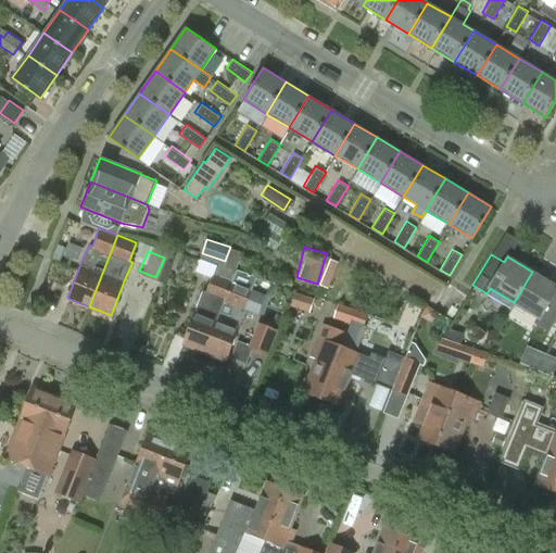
[(216,265),(205,292),(201,291),(181,343),(203,351),(235,272),(216,265)]
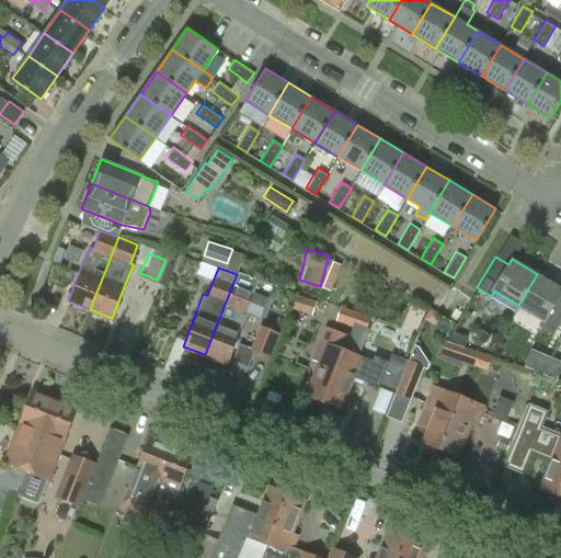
[(237,274),(205,354),(228,363),(248,310),(244,309),(255,281),(237,274)]
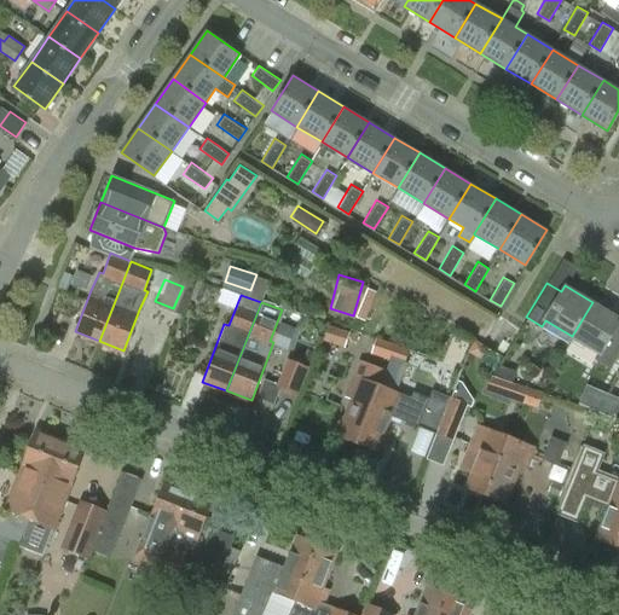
[(618,321),(618,318),(593,302),(572,336),(600,352),(596,358),(611,367),(618,352),(618,324),(618,321)]
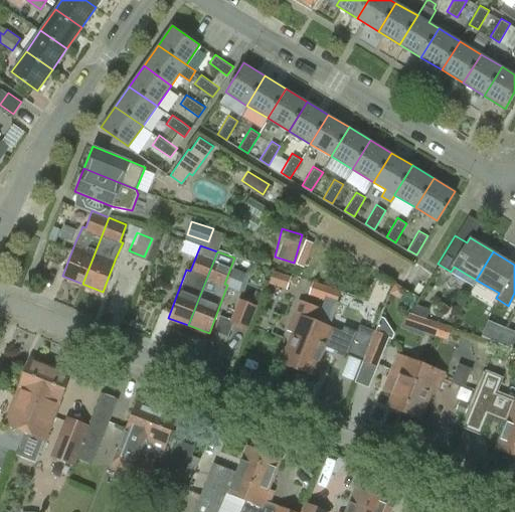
[(270,270),(267,281),(284,286),(287,274),(270,270)]
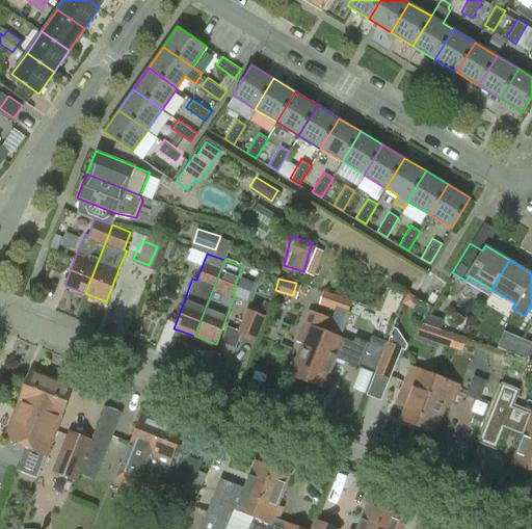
[(336,307),(339,295),(322,290),(319,301),(336,307)]
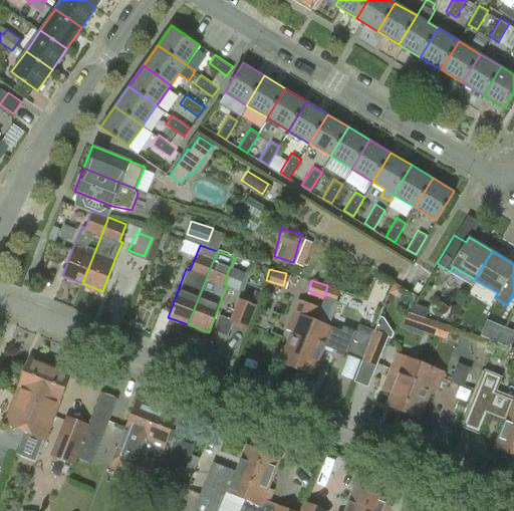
[(324,296),(333,299),(337,288),(327,285),(324,296)]
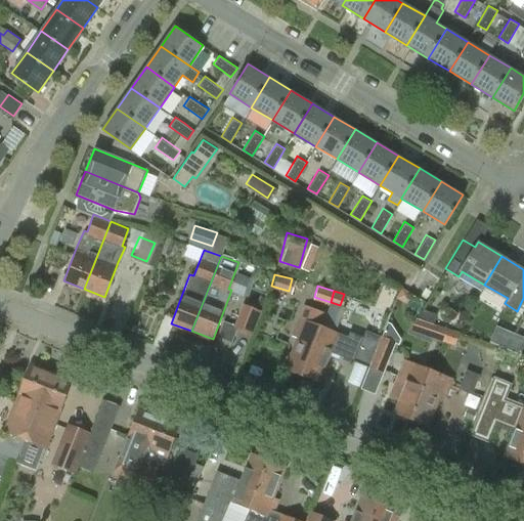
[(261,311),(244,305),(234,329),(252,336),(261,311)]
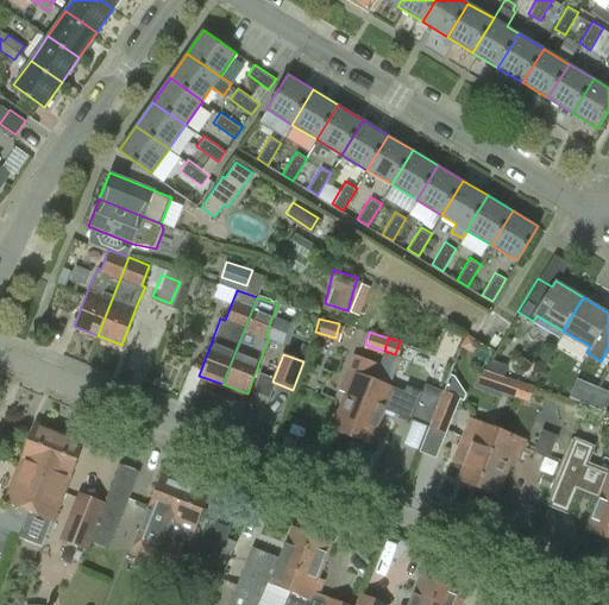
[(531,382),(503,372),(507,363),(485,355),(477,382),(525,398),(531,382)]
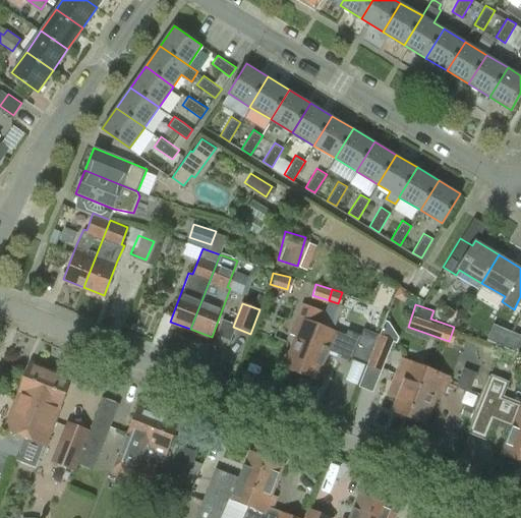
[(300,372),(320,324),(297,314),(290,333),(295,335),(284,366),(300,372)]
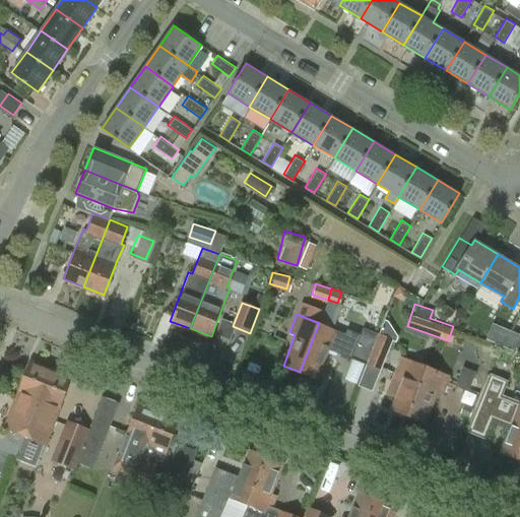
[(519,351),(519,333),(493,322),(486,337),(519,351)]
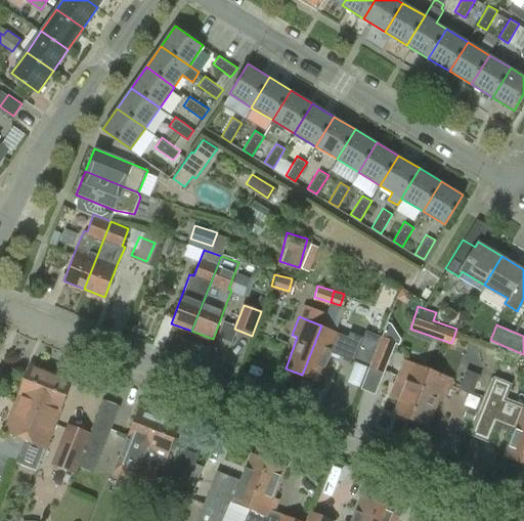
[(343,334),(321,326),(302,375),(318,381),(330,351),(335,352),(343,334)]
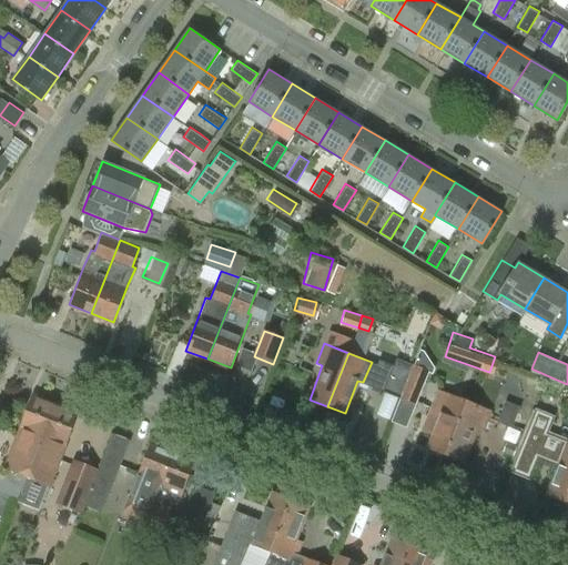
[(398,397),(412,365),(395,359),(383,391),(398,397)]
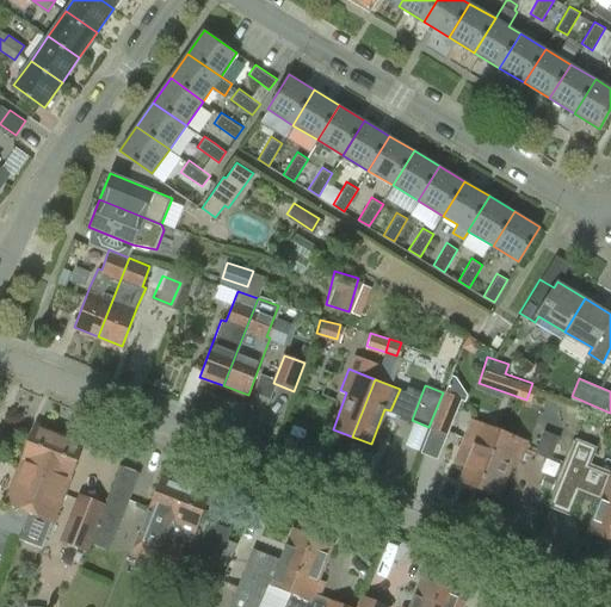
[(461,398),(443,392),(429,427),(446,434),(461,398)]
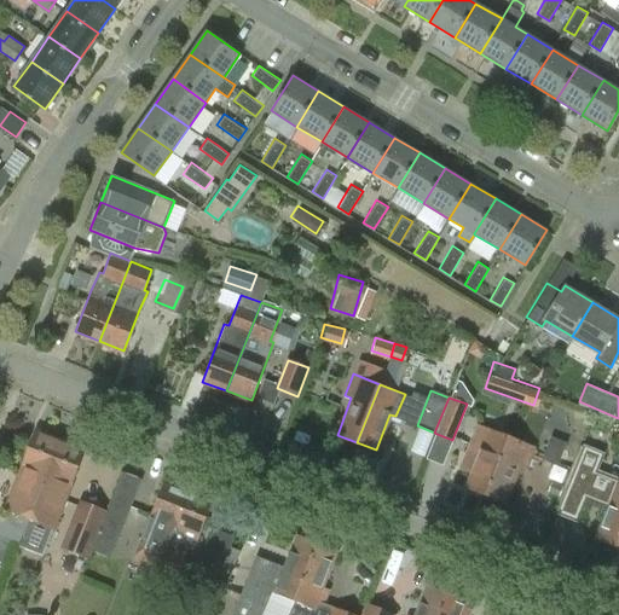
[(486,494),(509,435),(476,423),(460,466),(472,471),(466,486),(486,494)]
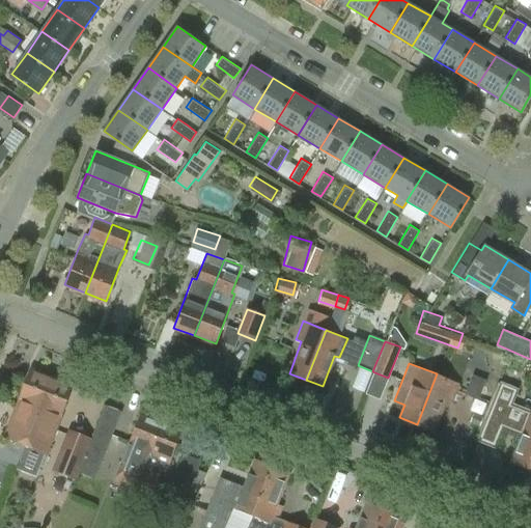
[(0,459),(16,466),(19,461),(52,378),(31,369),(18,404),(17,404),(11,418),(14,420),(0,455),(0,459)]
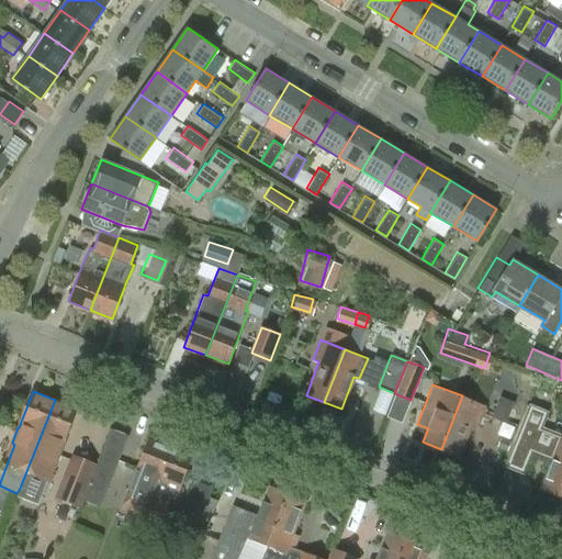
[(485,404),(462,395),(441,449),(459,456),(472,423),(476,425),(485,404)]
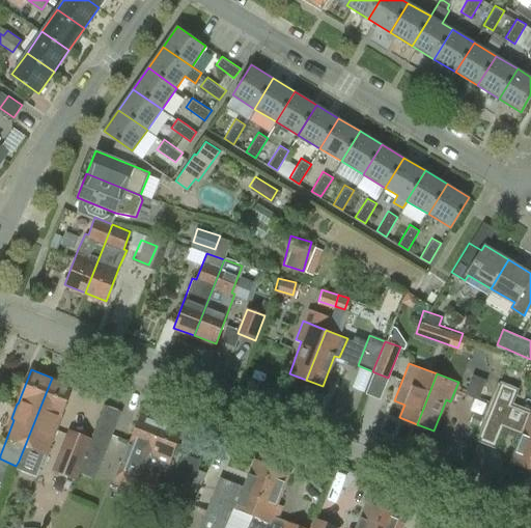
[(486,379),(473,373),(465,393),(479,398),(486,379)]
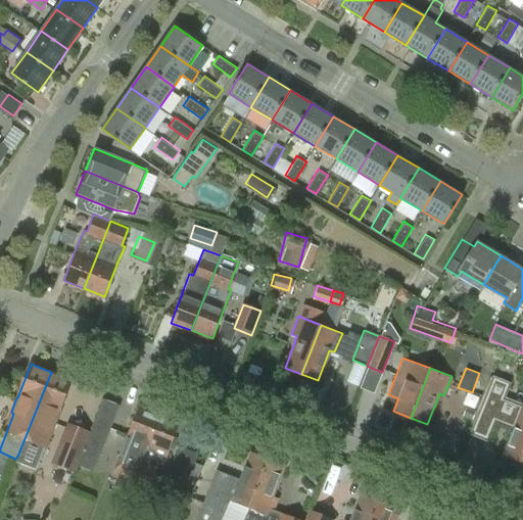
[(72,380),(51,372),(18,454),(15,459),(35,467),(44,444),(42,443),(54,413),(57,414),(72,380)]
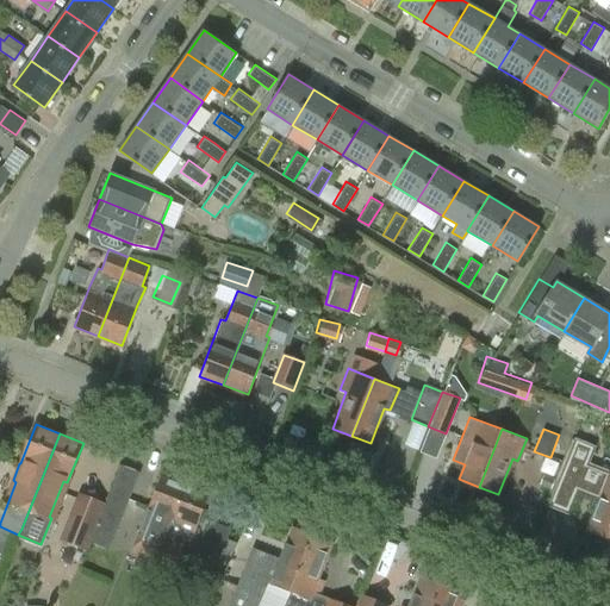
[(551,499),(568,507),(574,494),(597,504),(587,530),(607,537),(609,529),(609,472),(604,469),(587,462),(593,445),(576,437),(561,474),(551,499)]
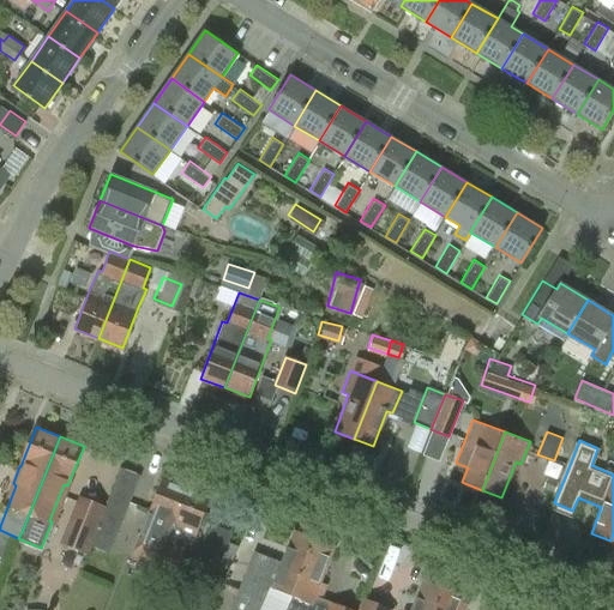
[(146,517),(143,526),(140,532),(144,533),(164,542),(173,521),(187,485),(162,476),(146,517)]
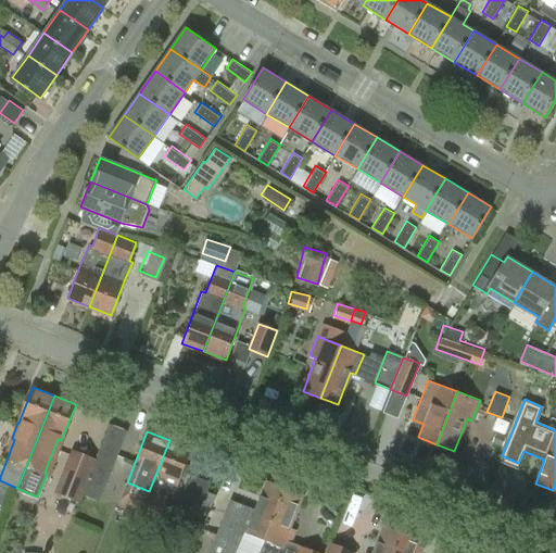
[(190,449),(169,440),(156,473),(149,491),(141,510),(159,517),(172,484),(176,485),(190,449)]
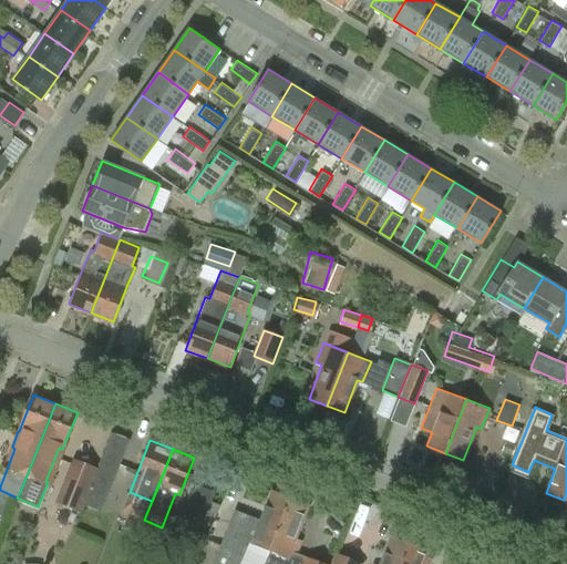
[(59,500),(79,508),(94,467),(73,459),(59,500)]
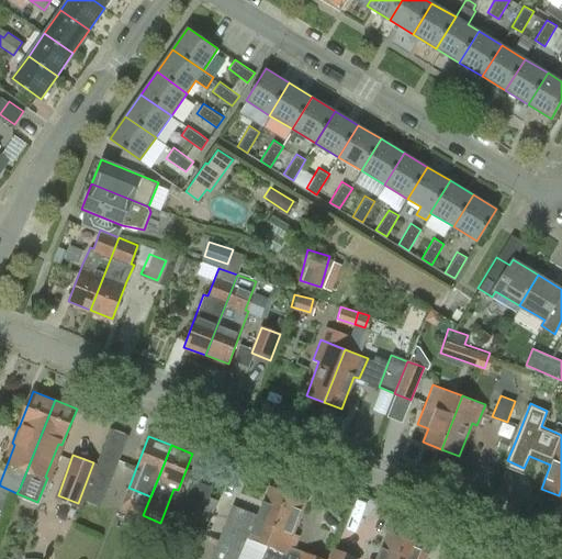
[(260,558),(288,492),(270,484),(258,514),(233,504),(215,547),(213,546),(208,558),(260,558)]
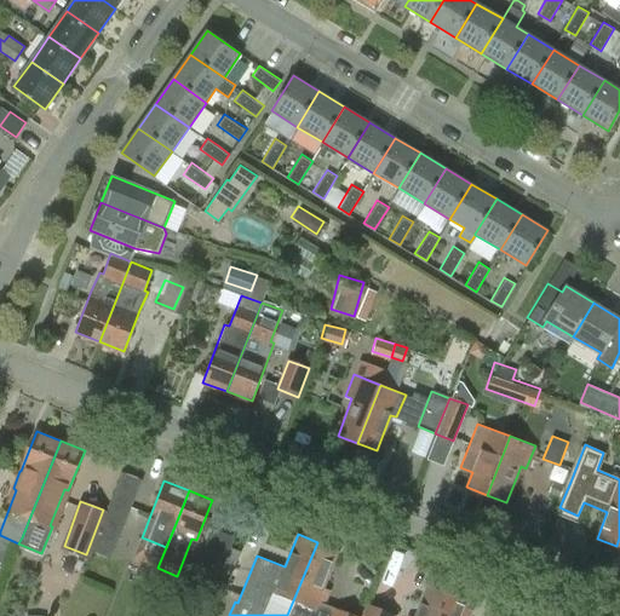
[(199,565),(219,573),(230,543),(210,535),(199,565)]
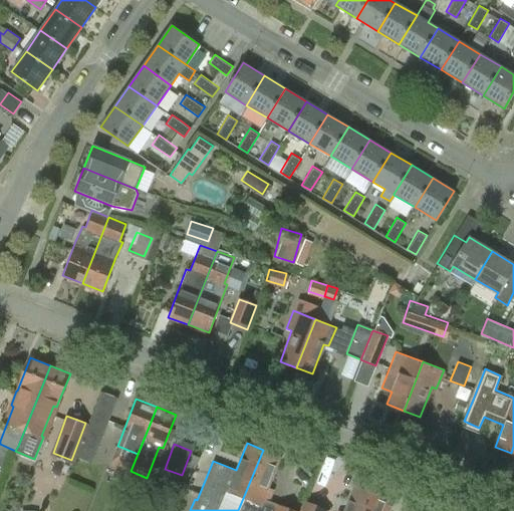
[(131,471),(138,454),(120,447),(113,466),(130,472),(131,471)]
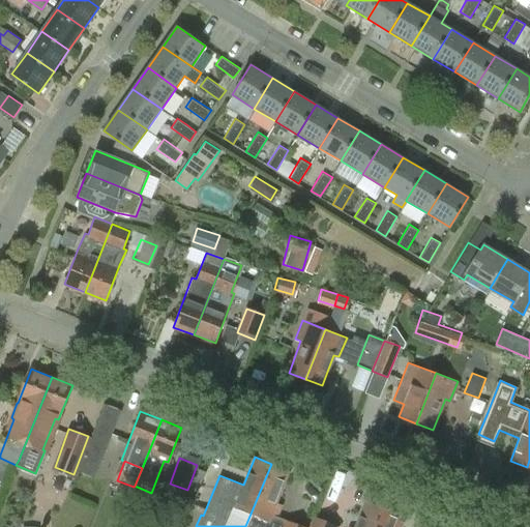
[(288,471),(271,464),(245,526),(299,526),(275,518),(282,504),(275,502),(288,471)]
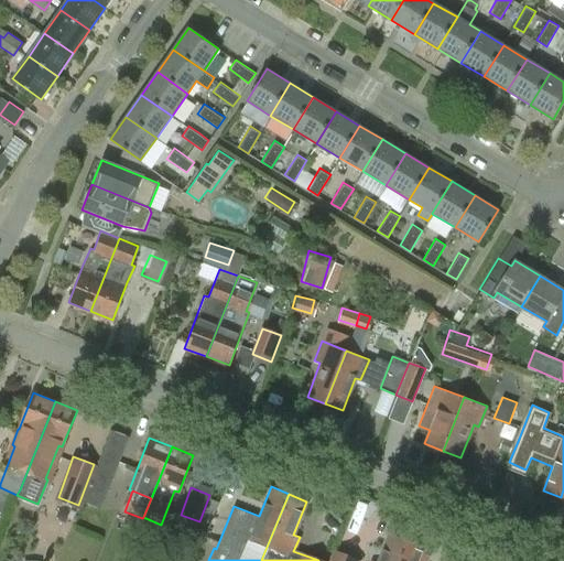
[(398,560),(407,540),(389,533),(377,560),(398,560)]
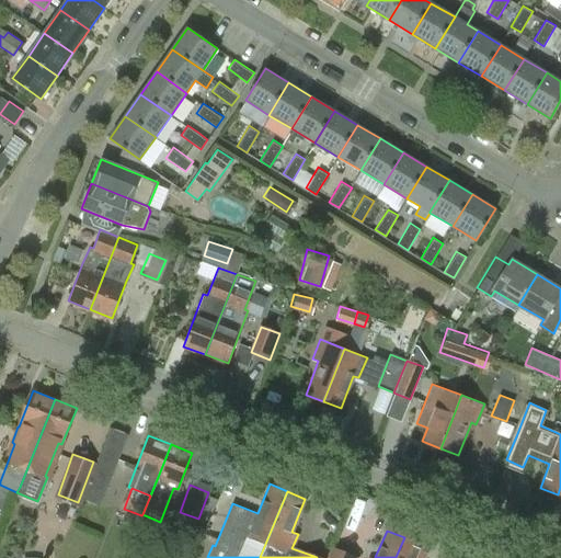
[(422,544),(404,537),(396,557),(423,557),(425,553),(420,550),(422,544)]
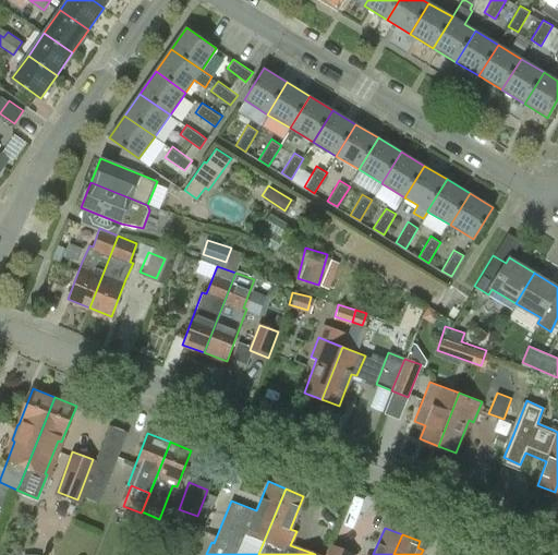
[(326,554),(352,554),(354,552),(331,543),(326,554)]
